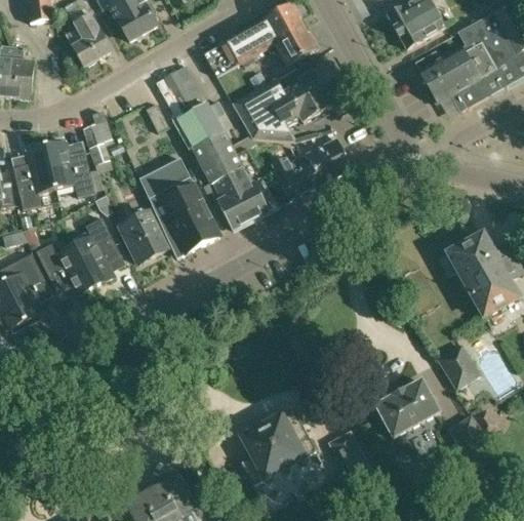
[(26,0),(29,23),(54,19),(52,0),(26,0)]
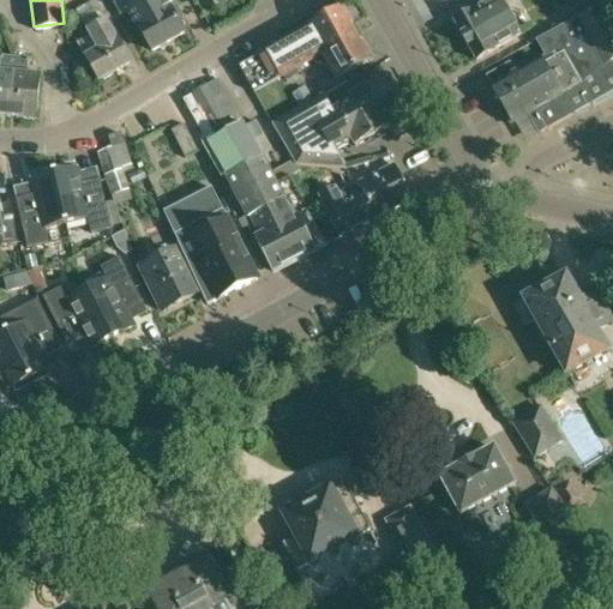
[(84,53),(97,77),(130,58),(116,35),(115,35),(104,16),(95,0),(86,0),(74,7),(88,32),(76,38),(84,53)]
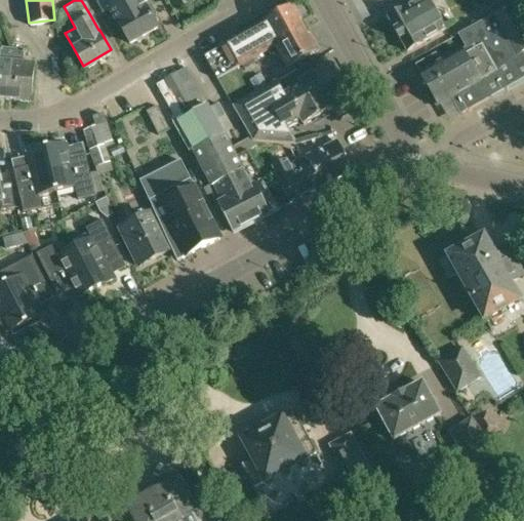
[(117,19),(129,40),(156,25),(145,5),(150,2),(149,0),(118,0),(110,5),(118,19),(117,19)]
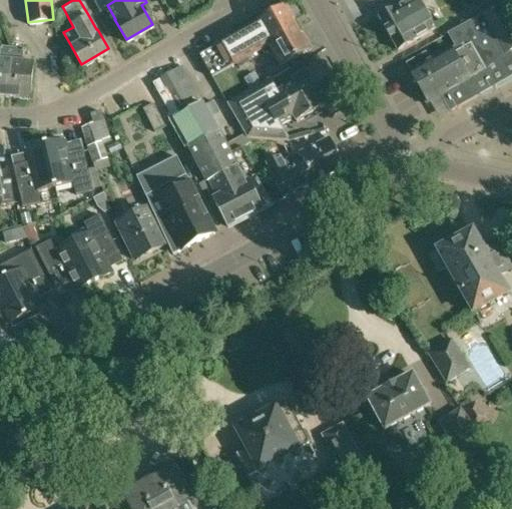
[(404,0),(379,15),(397,47),(434,26),(419,0),(404,0)]
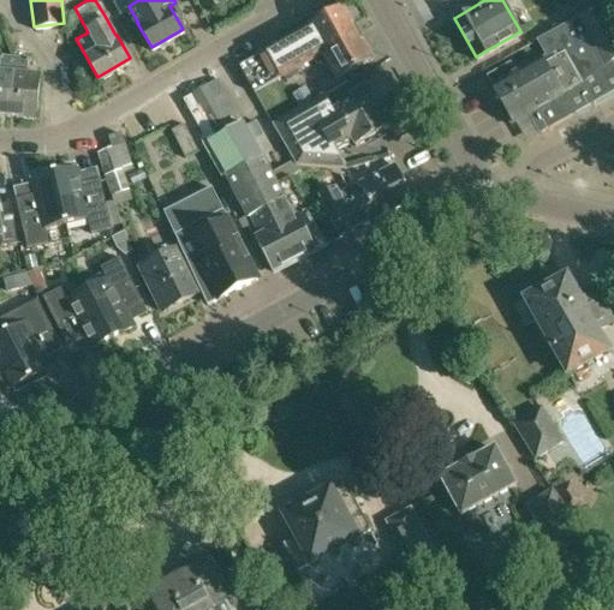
[(549,29),(590,101),(591,100),(613,87),(613,63),(612,58),(613,55),(613,0),(597,0),(576,12),(562,21),(564,22),(549,29)]
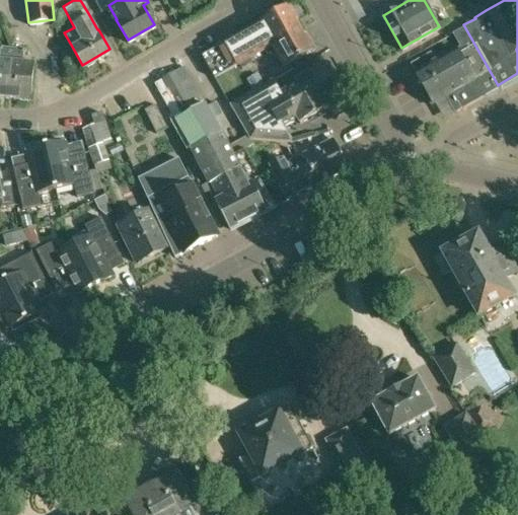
[(486,10),(479,0),(476,0),(468,5),(474,17),(486,10)]
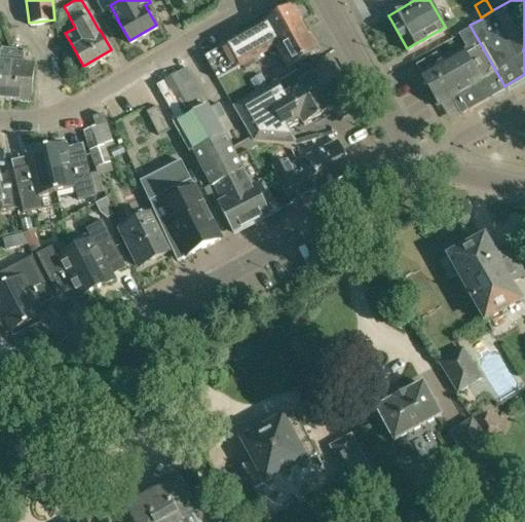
[(486,0),(492,10),(511,0),(486,0)]
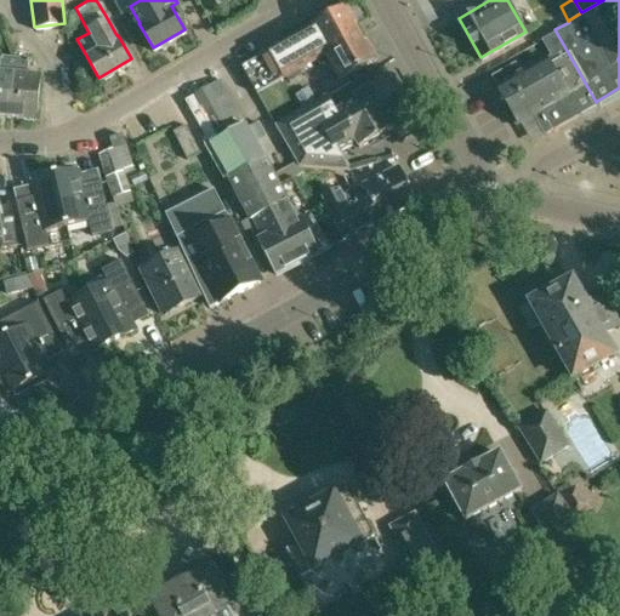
[(240,64),(256,90),(324,51),(358,32),(342,5),(240,64)]
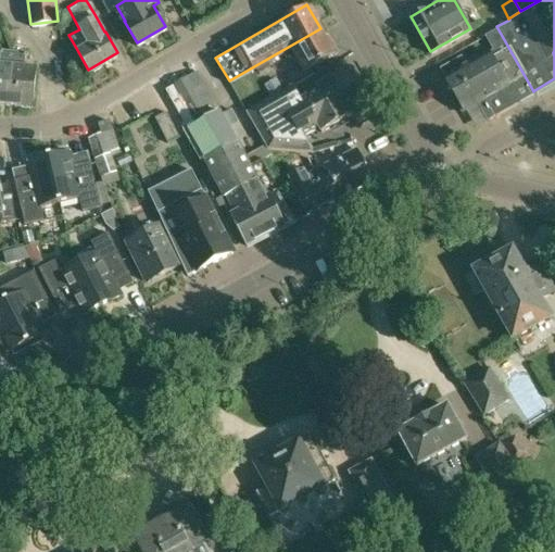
[(474,58),(502,109),(533,91),(496,26),(484,34),(495,52),(491,54),(489,50),(474,58)]
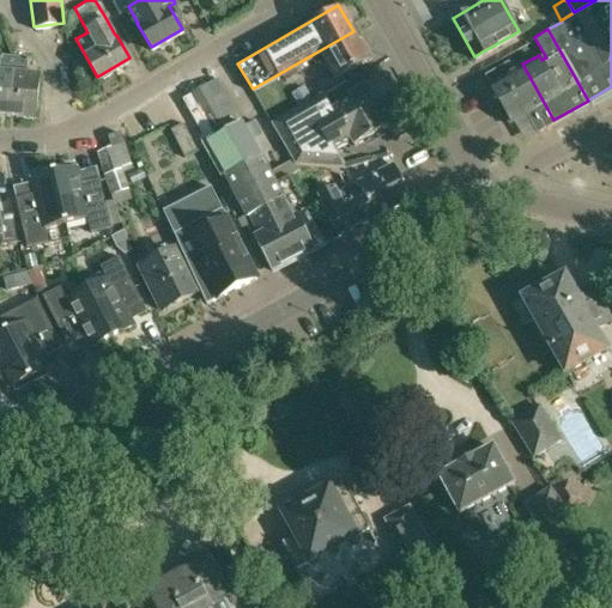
[(320,50),(334,77),(368,56),(353,31),(320,50)]
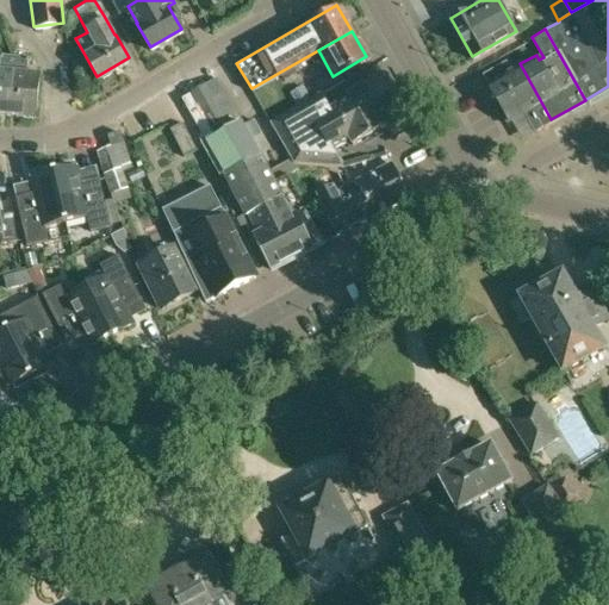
[(0,110),(7,111),(13,52),(0,51),(0,110)]
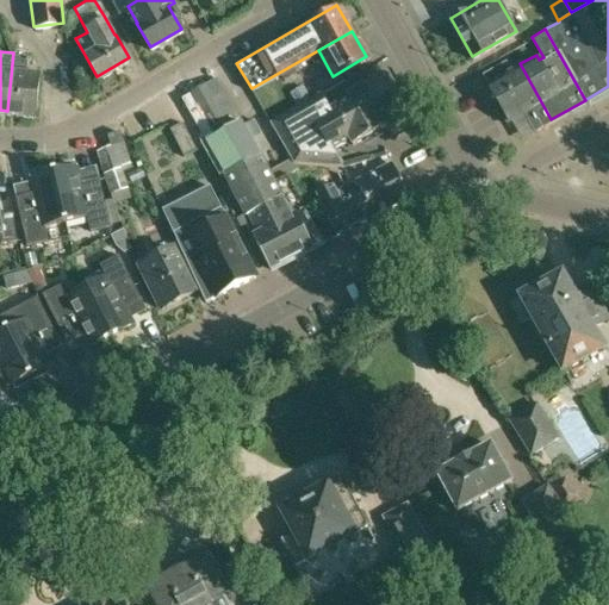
[(7,111),(35,113),(38,70),(26,69),(28,54),(13,52),(7,111)]
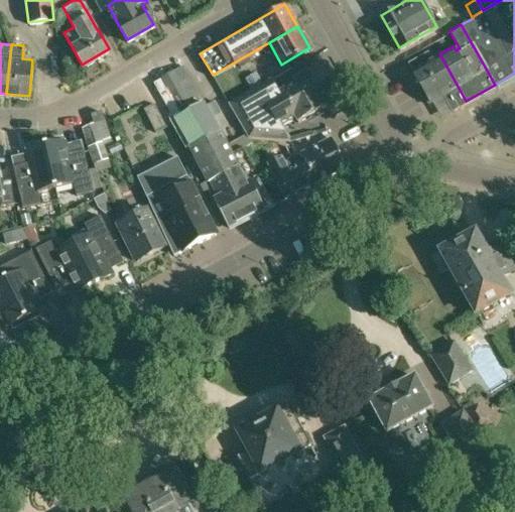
[(442,94),(451,109),(466,101),(439,53),(431,58),(427,50),(408,60),(413,70),(412,71),(420,84),(418,85),(428,102),(442,94)]
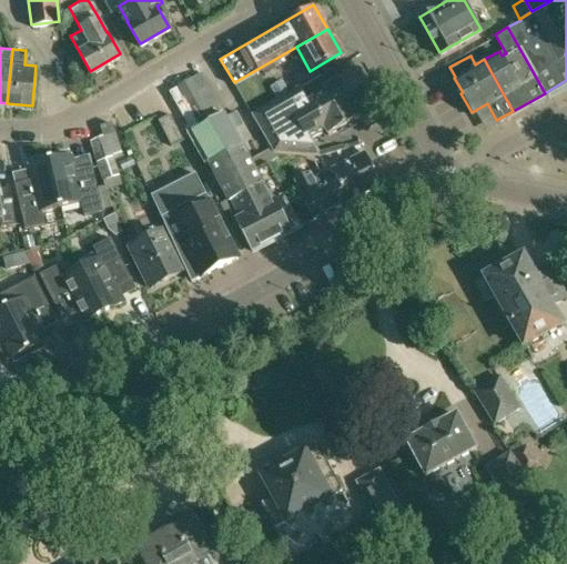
[(266,139),(273,150),(320,153),(310,137),(324,129),(326,132),(374,106),(352,68),(322,86),(324,90),(307,99),(299,83),(289,89),(276,96),(276,97),(274,99),(253,111),(266,139)]
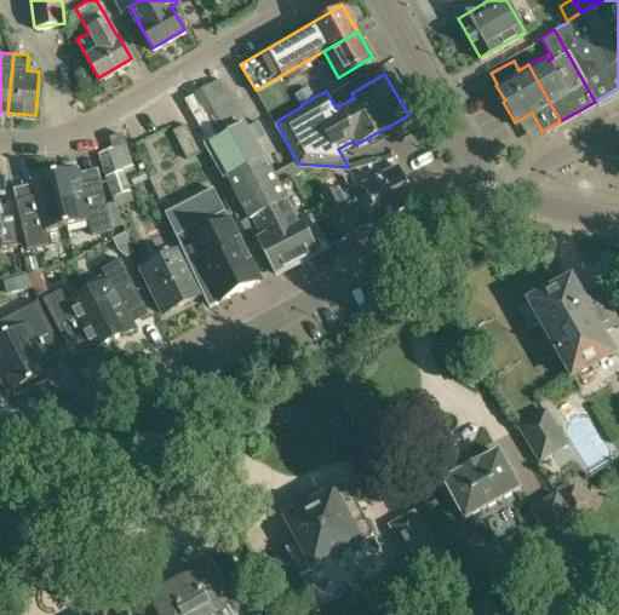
[(257,236),(275,271),(327,243),(310,213),(320,207),(294,160),(269,173),(251,139),(244,126),(219,79),(193,92),(185,96),(250,217),(251,217),(261,234),(257,236)]
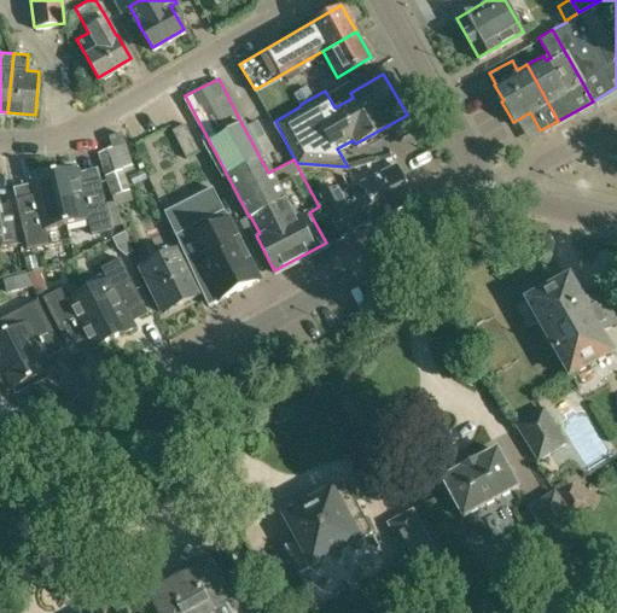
[(292,91),(301,104),(314,97),(306,83),(292,91)]
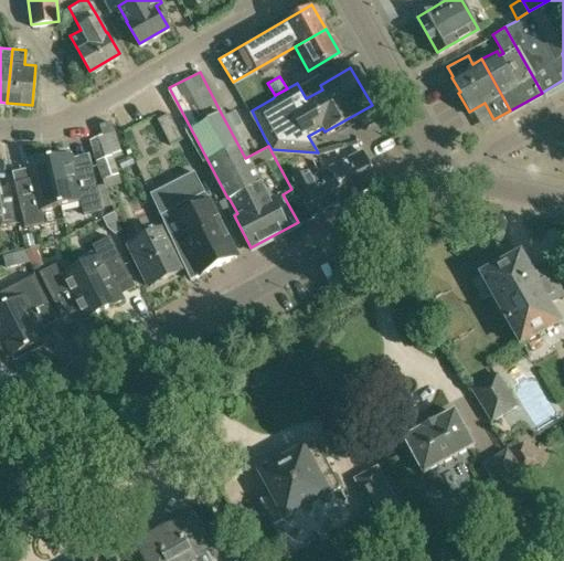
[(234,108),(222,115),(229,127),(241,120),(234,108)]
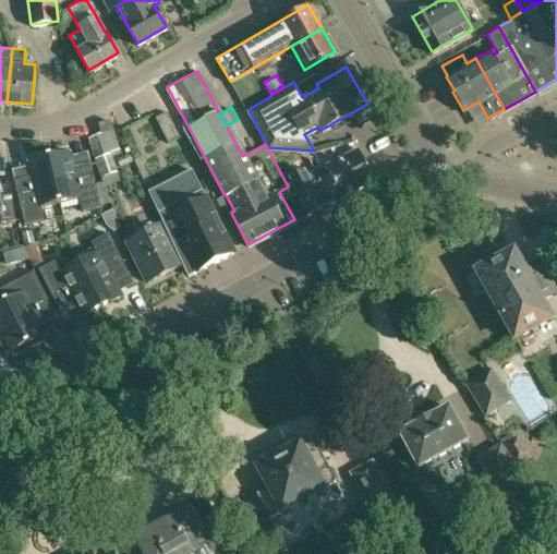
[(155,116),(167,140),(179,134),(166,109),(155,116)]
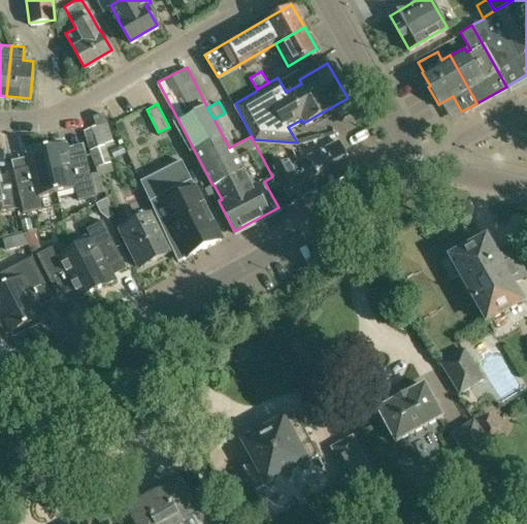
[(91,146),(97,165),(109,160),(103,142),(112,139),(106,120),(83,128),(88,148),(91,146)]
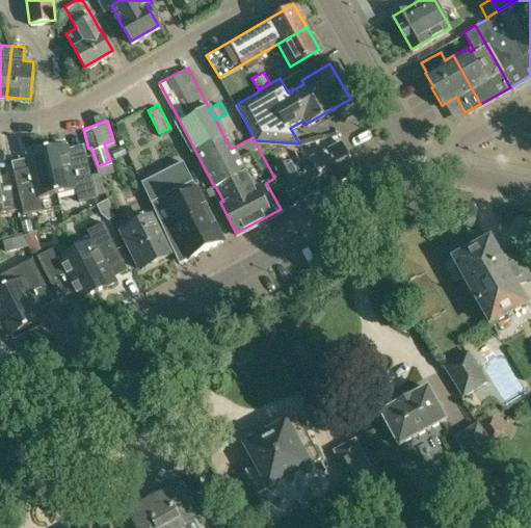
[(293,203),(324,187),(356,170),(341,139),(309,156),(299,161),(296,157),(275,167),(284,183),(283,184),(293,203)]
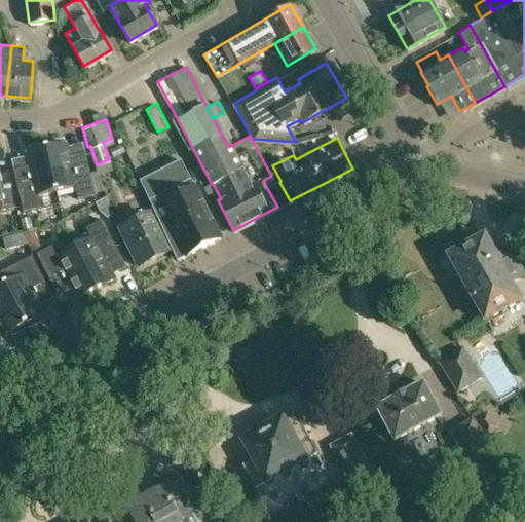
[(63,140),(44,144),(55,188),(74,184),(77,195),(95,191),(84,150),(66,154),(63,140)]
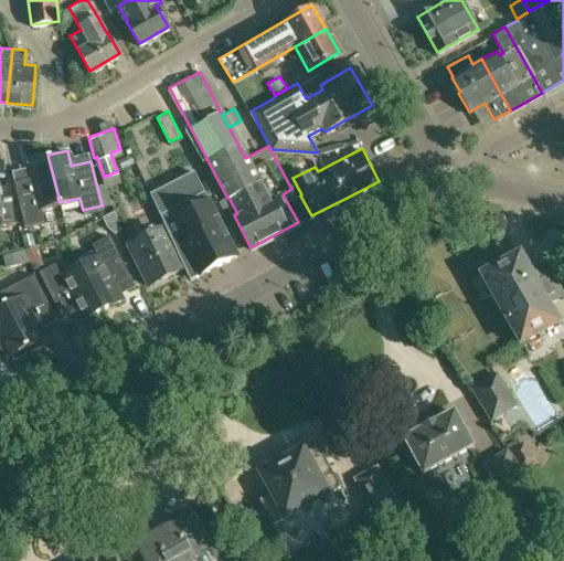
[(117,157),(120,167),(134,162),(130,152),(117,157)]
